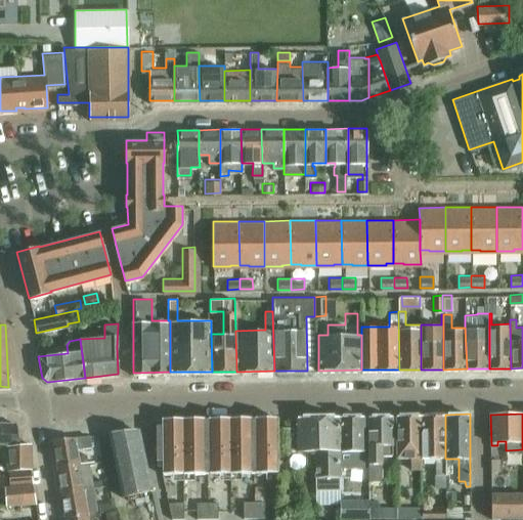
[(392,415),(368,415),(368,480),(382,480),(382,455),(392,455),(392,415)]
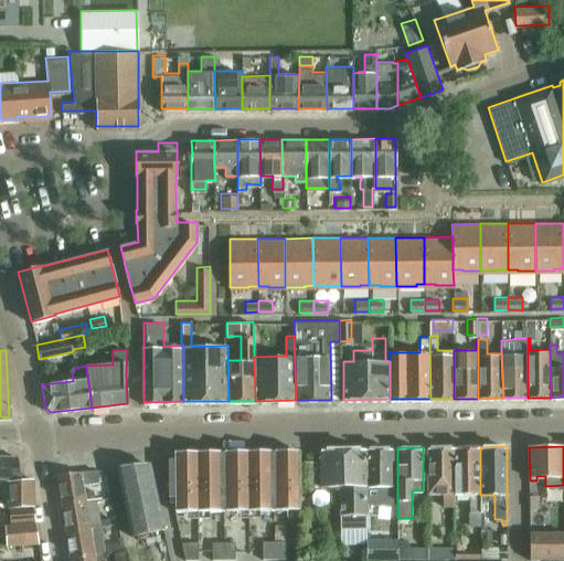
[(454,494),(455,494),(455,447),(428,447),(428,494),(443,493),(443,505),(454,504),(454,497),(454,494)]
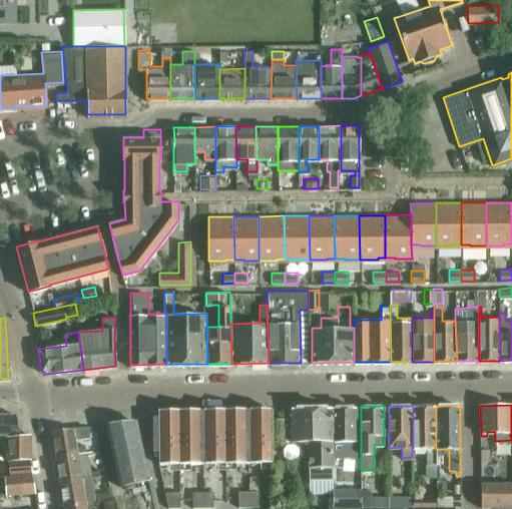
[(426,464),(436,464),(436,449),(436,406),(413,406),(413,448),(426,448),(426,464)]
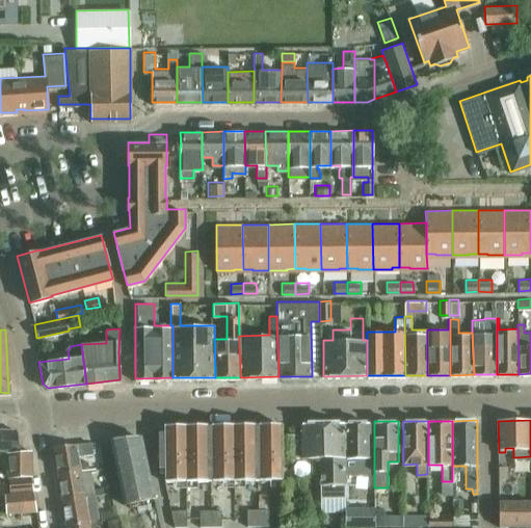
[(333,496),(332,422),(301,422),(301,433),(287,433),(288,455),(302,455),(320,455),(320,496),(333,496)]
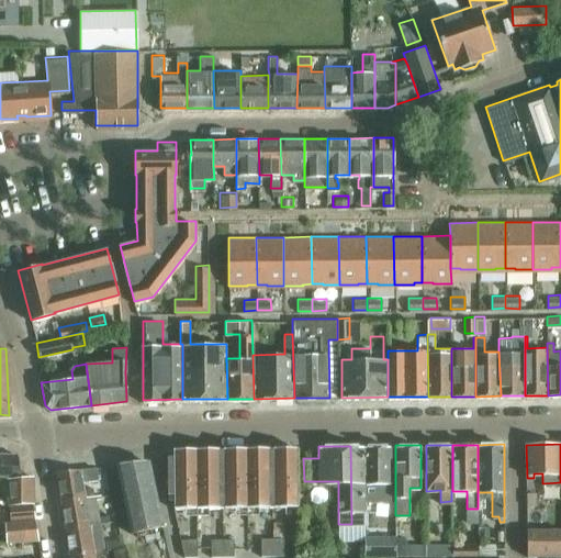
[(391,446),(350,446),(351,524),(363,524),(363,510),(366,510),(365,494),(365,481),(377,481),(377,494),(377,501),(391,500),(391,446)]
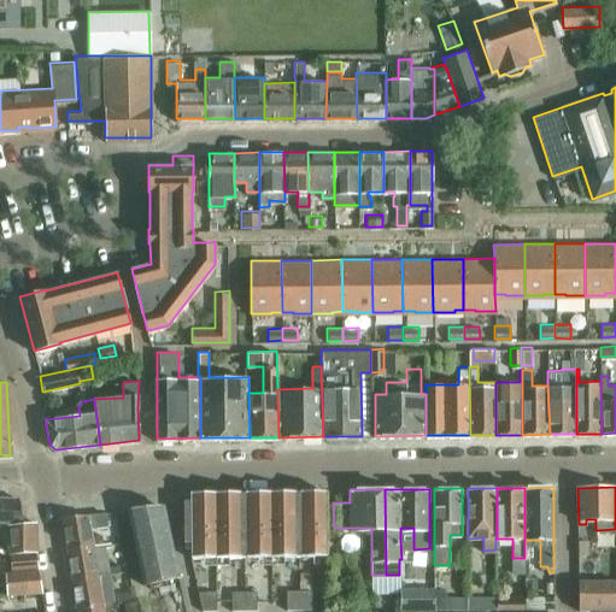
[(327,555),(327,490),(300,490),(301,495),(295,495),(295,490),(246,492),(246,496),(240,496),(240,492),(191,492),(191,499),(183,500),(185,541),(191,541),(191,557),(327,555)]
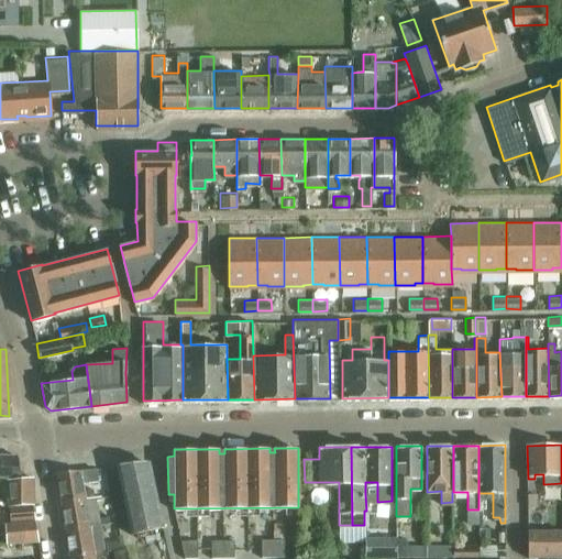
[(0,474),(2,475),(2,479),(4,479),(22,477),(18,453),(0,452),(0,474)]
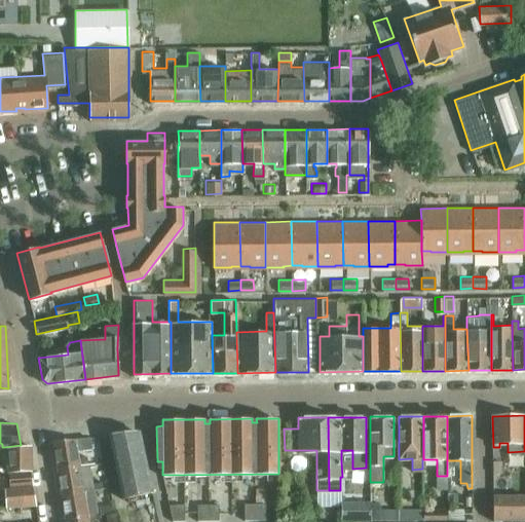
[(122,497),(152,490),(140,432),(109,435),(122,497)]
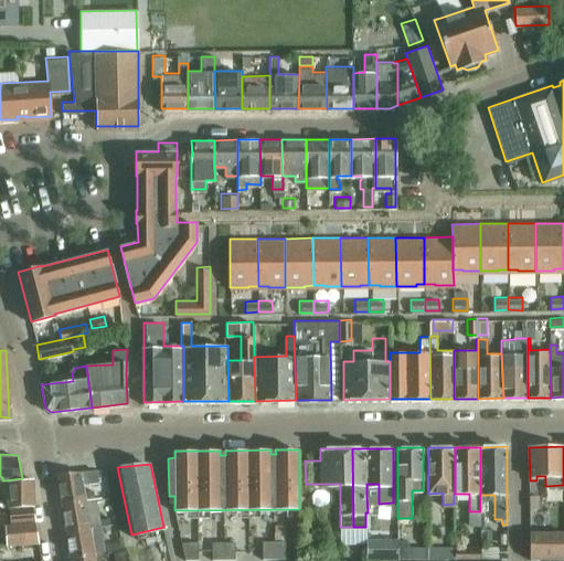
[(97,480),(97,468),(56,473),(62,503),(94,496),(93,489),(84,490),(83,483),(97,480)]
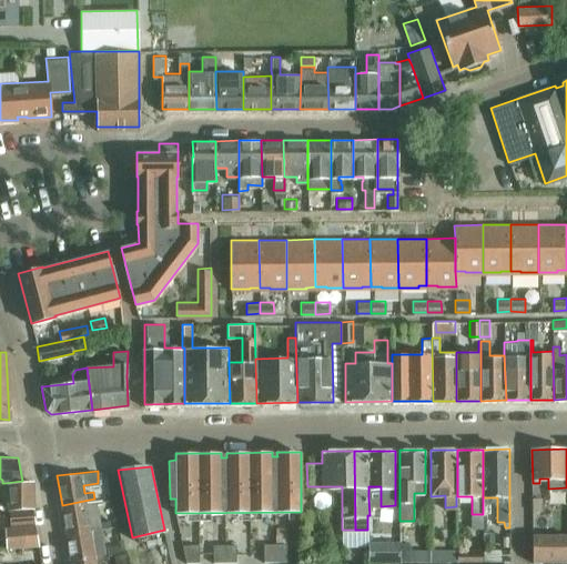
[(32,480),(22,481),(4,483),(7,506),(33,506),(32,480)]
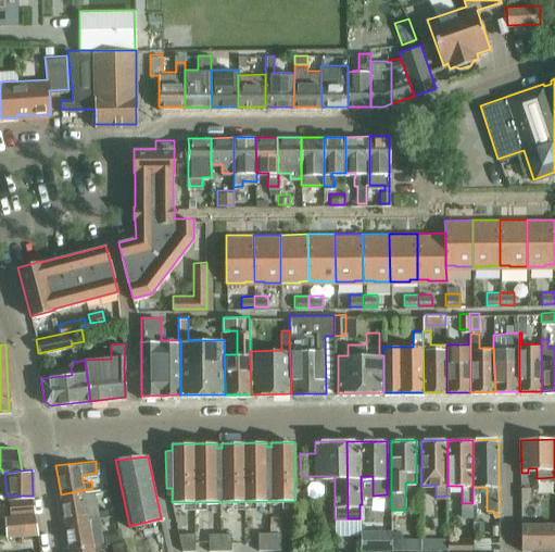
[(521,486),(521,499),(530,499),(530,486),(521,486)]
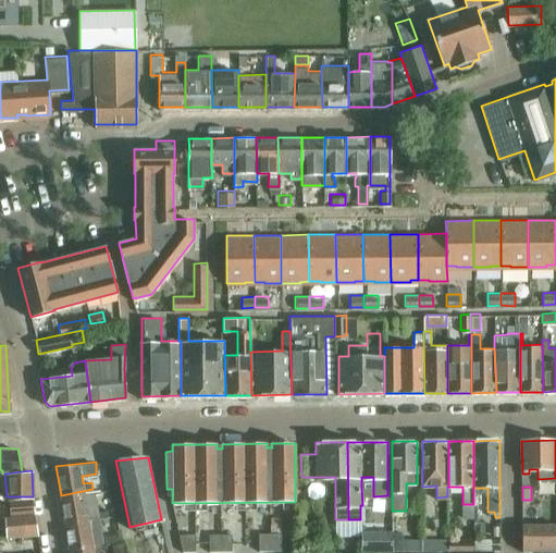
[(98,516),(95,493),(100,492),(99,488),(93,489),(61,495),(65,523),(98,516)]
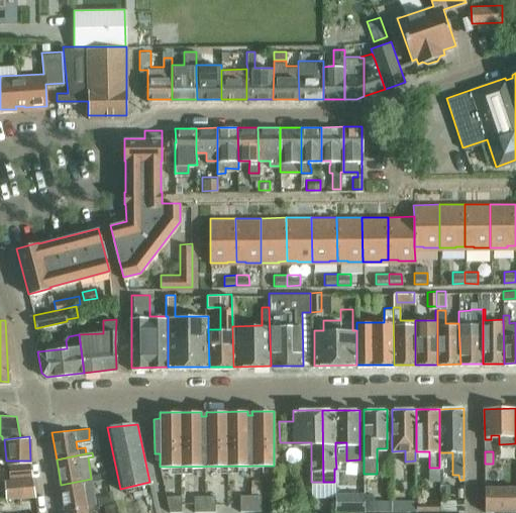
[(0,468),(1,468),(1,463),(9,462),(10,479),(32,477),(30,462),(30,460),(6,460),(6,462),(3,462),(0,460),(0,468)]
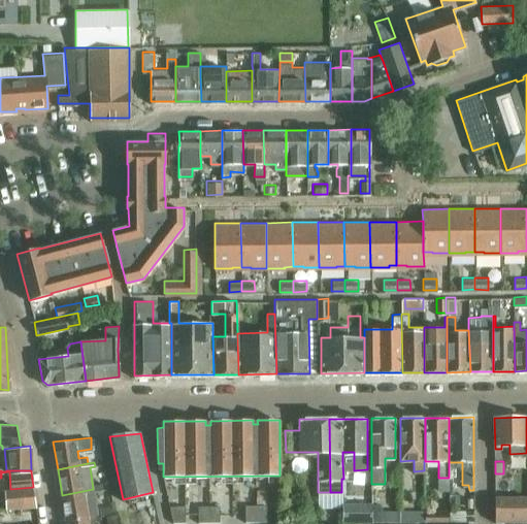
[(0,489),(10,489),(9,471),(1,472),(1,478),(0,478),(0,489)]
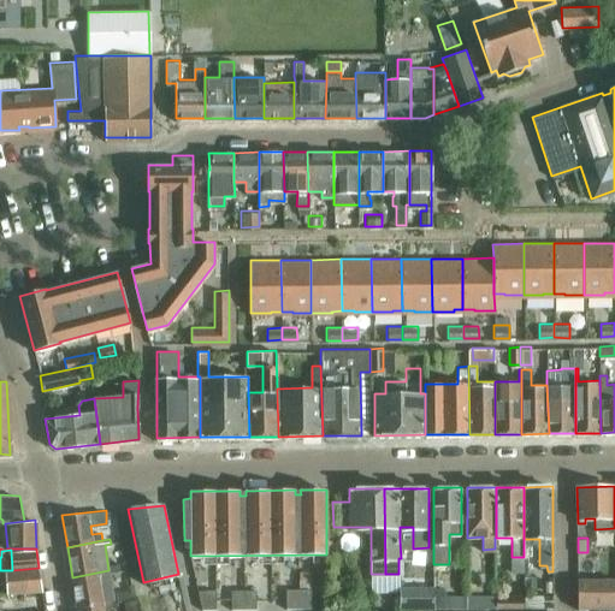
[(7,592),(42,588),(39,568),(12,570),(0,570),(0,581),(6,581),(7,592)]
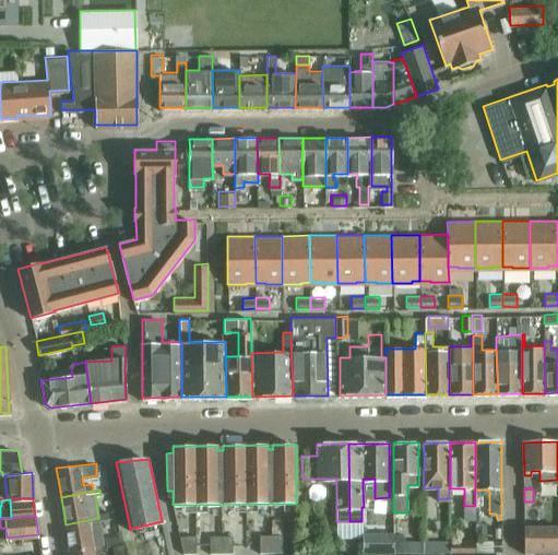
[(282,517),(272,517),(272,532),(282,532),(282,517)]
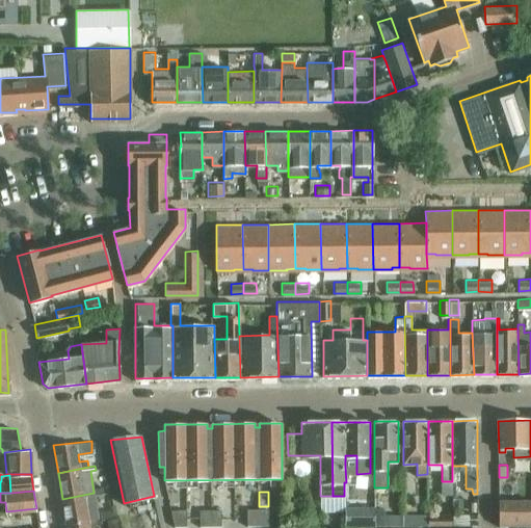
[(67,526),(97,521),(96,518),(99,518),(94,493),(62,499),(67,526)]
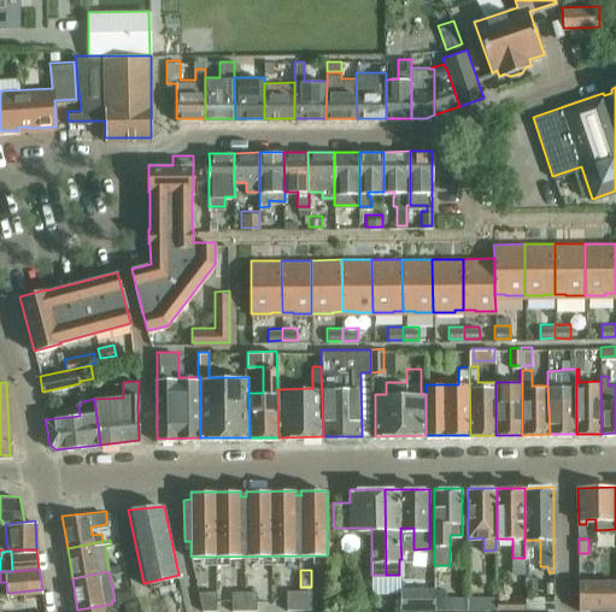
[(615,580),(579,580),(579,608),(615,608),(615,580)]
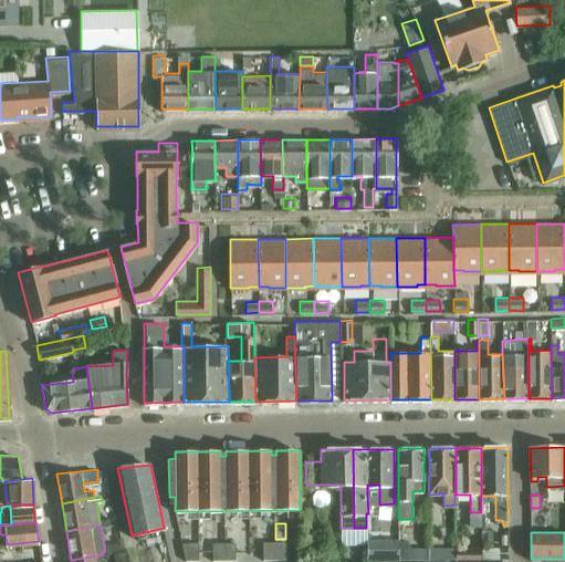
[(212,559),(236,559),(236,541),(212,541),(212,559)]
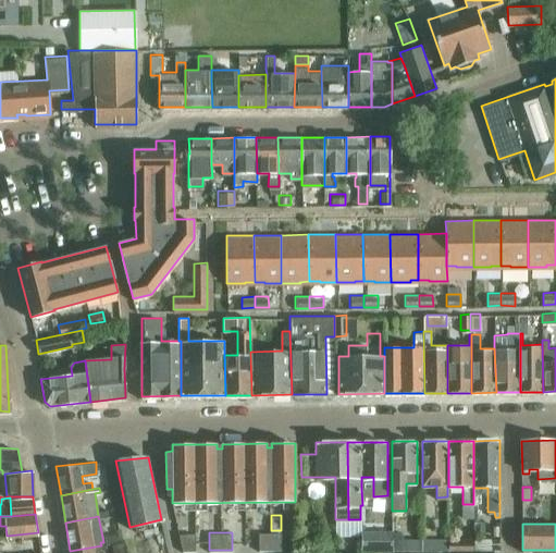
[(259,550),(282,550),(282,532),(259,532),(259,550)]
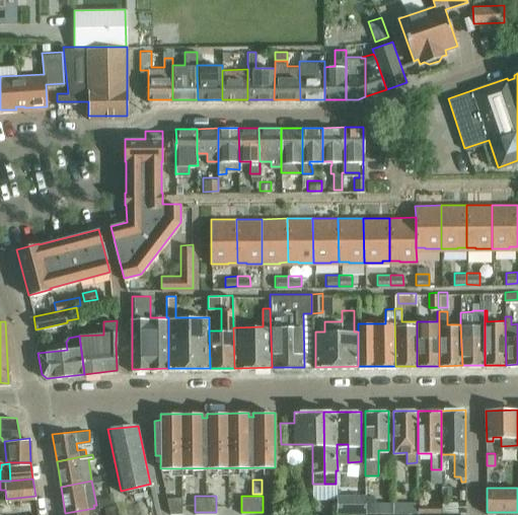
[(167,497),(170,513),(182,513),(182,497),(167,497)]
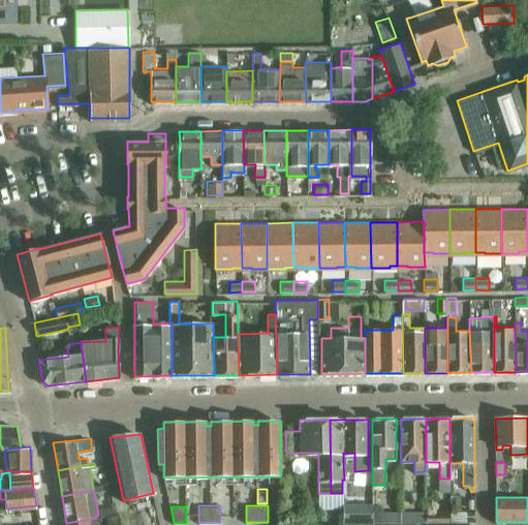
[(111,507),(99,510),(100,517),(112,515),(111,507)]
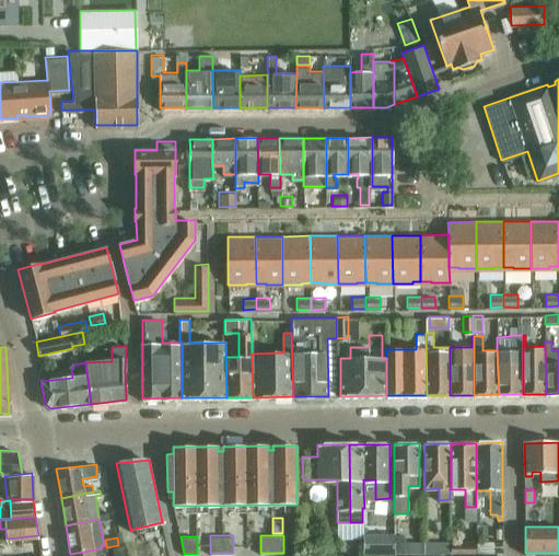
[(503,540),(477,540),(477,541),(477,553),(503,553),(503,540)]
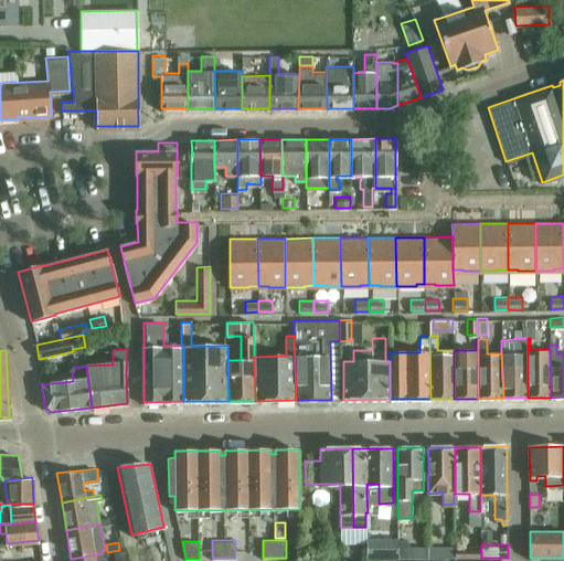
[(397,546),(397,549),(397,558),(398,558),(428,558),(428,546),(397,546)]
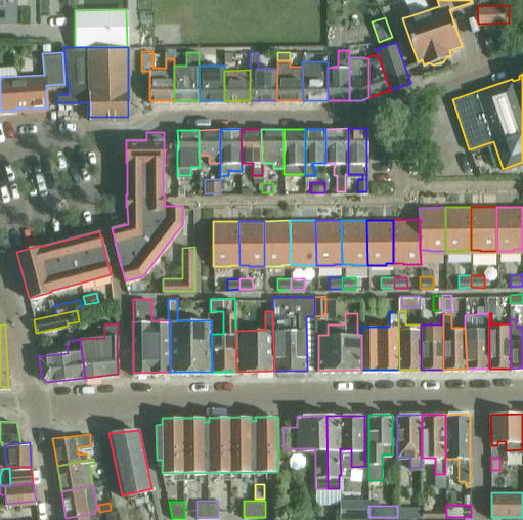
[(421,506),(397,506),(397,517),(421,517),(421,506)]
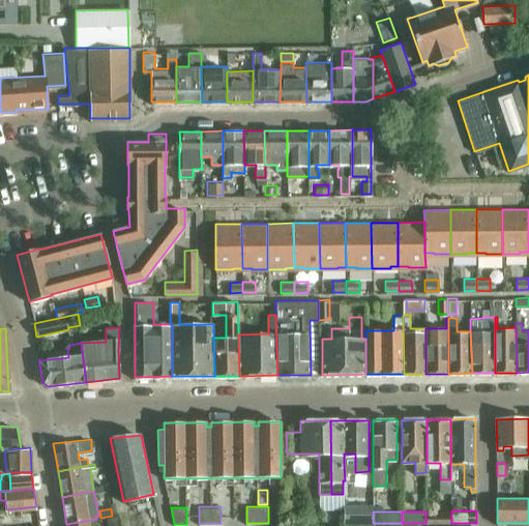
[(449,512),(425,512),(425,523),(432,523),(451,523),(451,512),(449,512)]
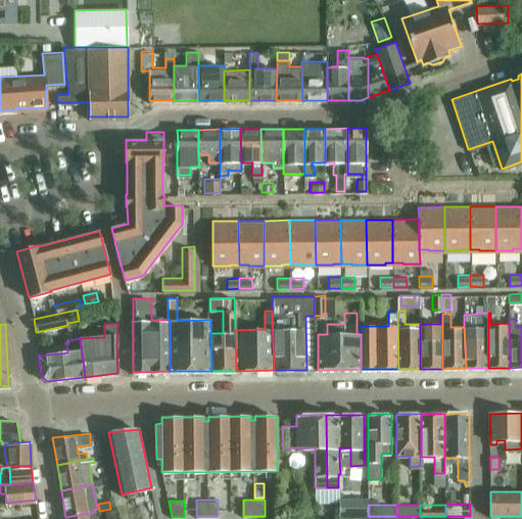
[(338,507),(337,517),(368,516),(368,508),(338,507)]
